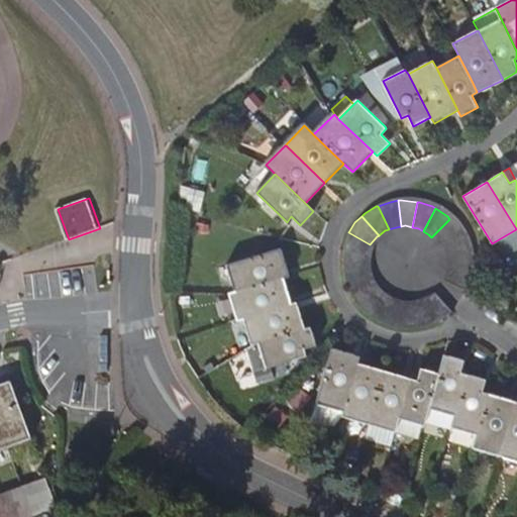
[(458,228),(449,219),(431,237),(437,243),(439,246),(461,235),(458,228)]
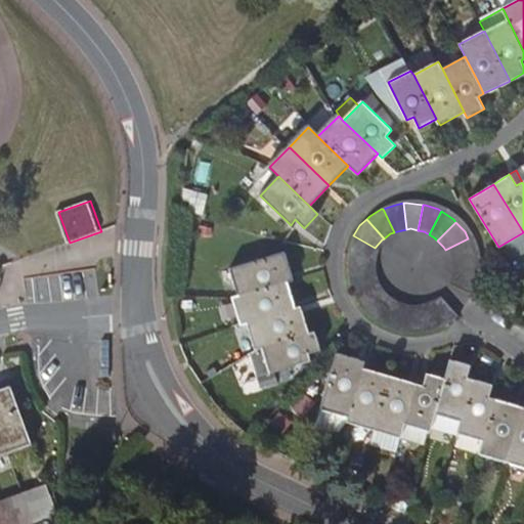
[(523,246),(523,233),(523,232),(498,247),(505,259),(523,246)]
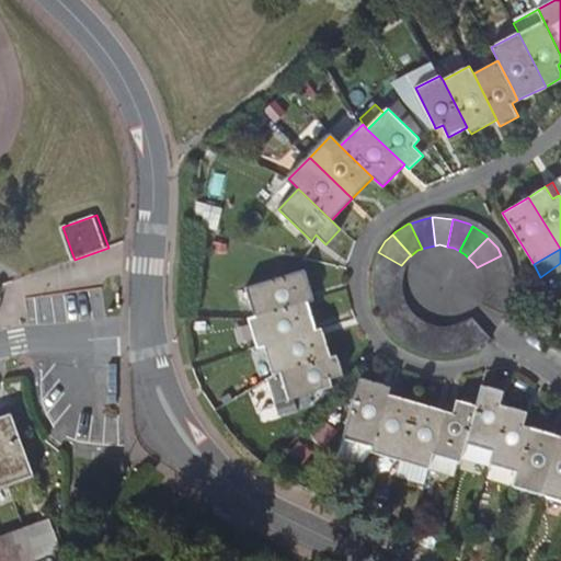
[(375,255),(368,272),(397,277),(397,275),(401,265),(378,252),(375,255)]
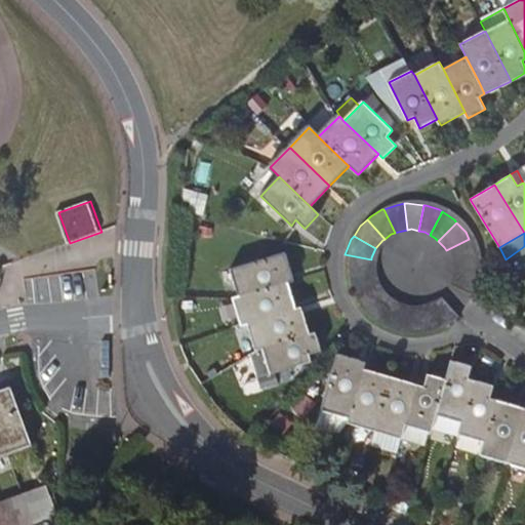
[(448,256),(449,261),(475,257),(472,244),(469,239),(446,250),(448,256)]
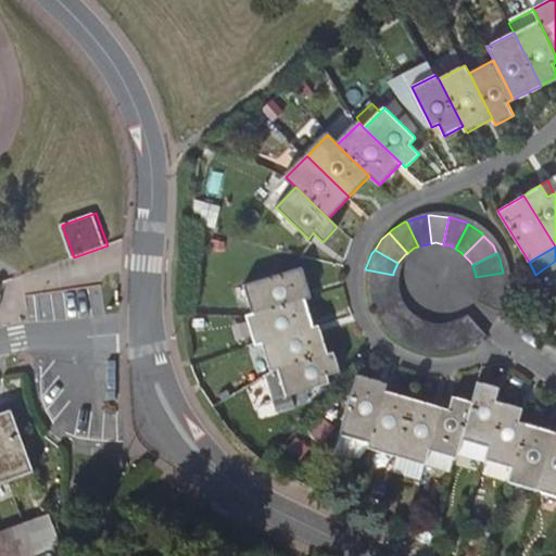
[(301,267),(299,268),(244,286),(253,314),(303,299),(310,298),(301,267)]
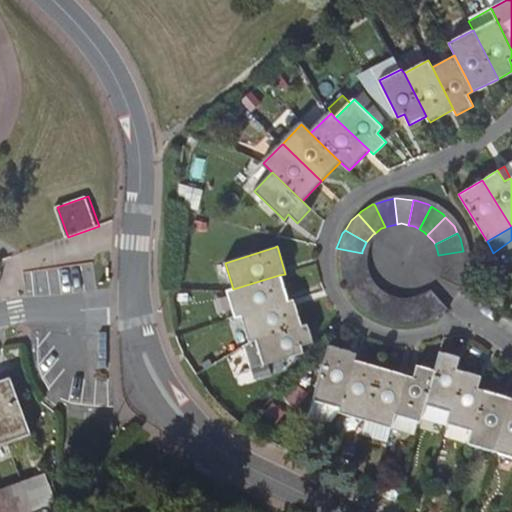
[(362,253),(336,248),(335,264),(336,268),(361,266),(360,262),(362,253)]
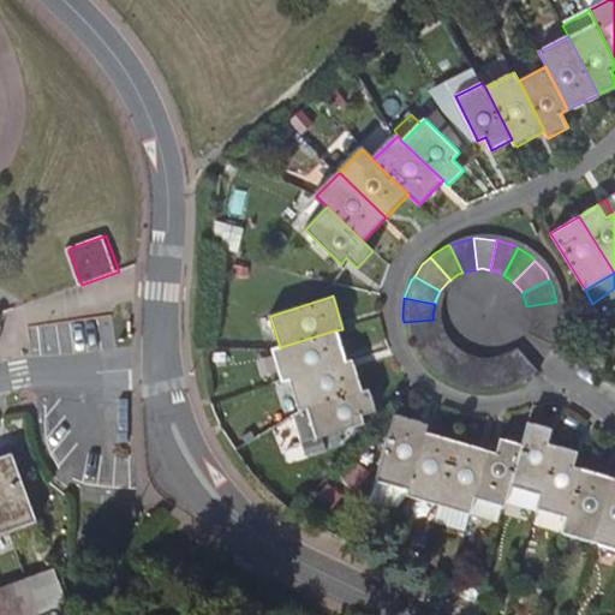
[(527,315),(527,322),(559,324),(557,305),(556,302),(526,306),(527,315)]
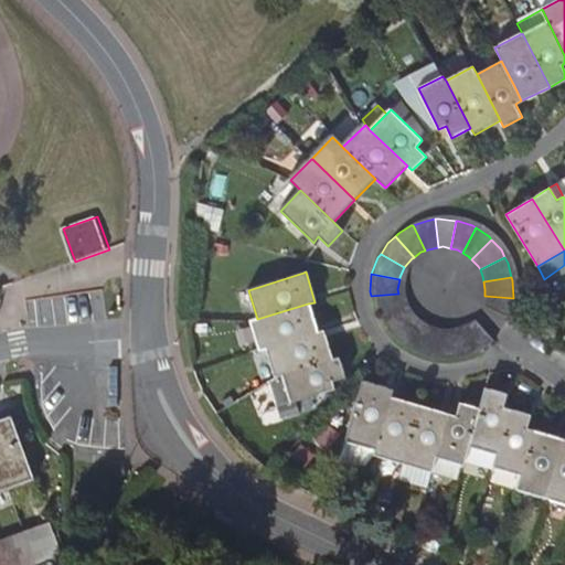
[(400,304),(398,294),(371,296),(372,305),(375,318),(402,307),(400,304)]
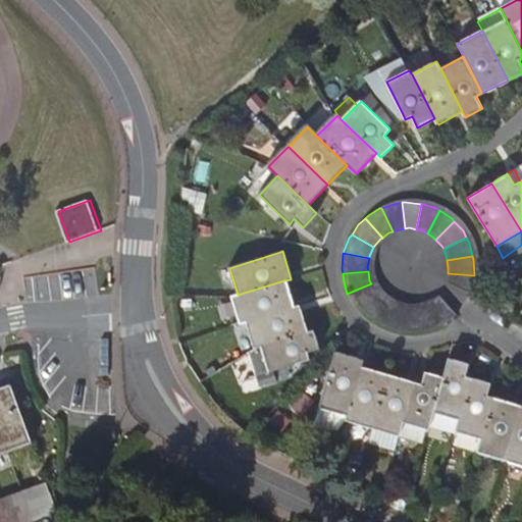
[(474,276),(474,275),(448,273),(447,275),(445,283),(469,294),(471,288),(474,276)]
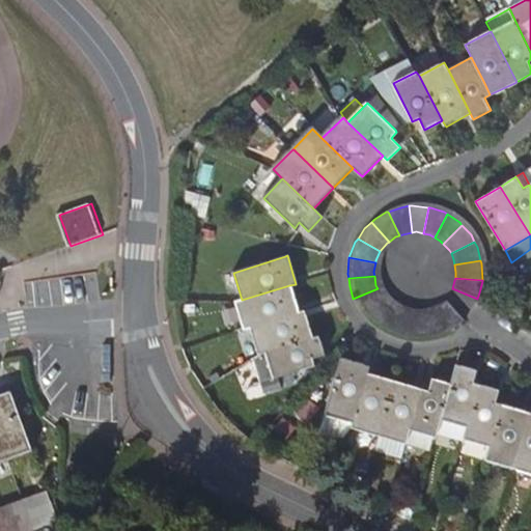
[(299,313),(289,285),(242,300),(235,302),(244,330),(249,328),(299,313)]
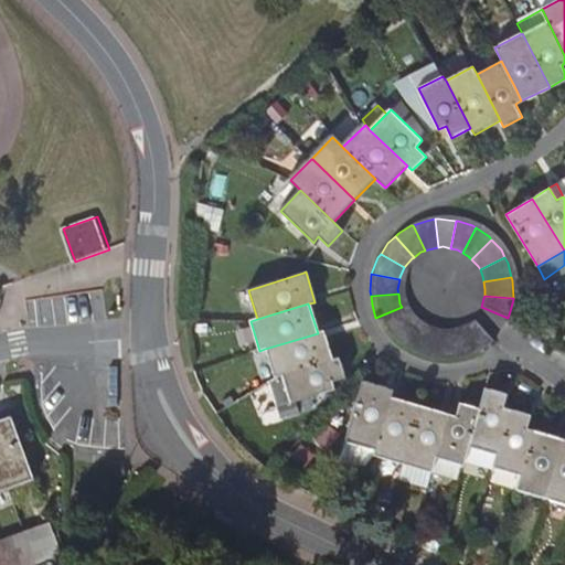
[(382,330),(386,336),(407,318),(405,316),(402,307),(375,318),(382,330)]
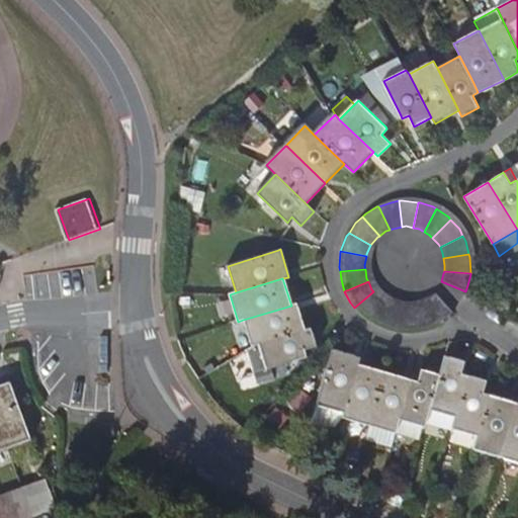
[(373,291),(354,308),(360,314),(368,322),(382,299),(373,291)]
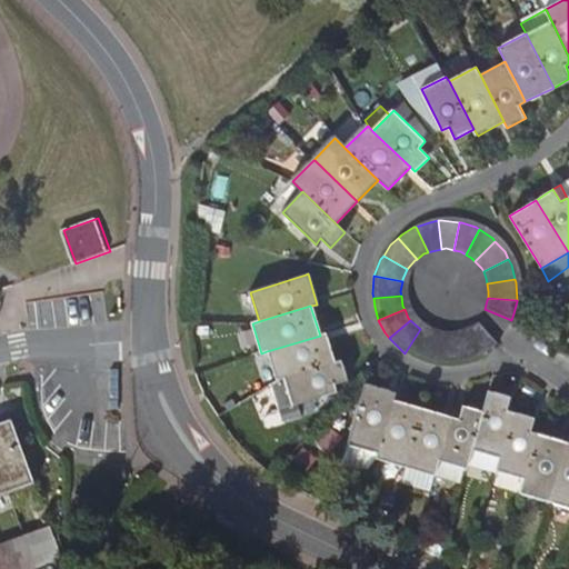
[(496,343),(497,342),(476,322),(471,327),(468,329),(483,352),(490,348),(496,343)]
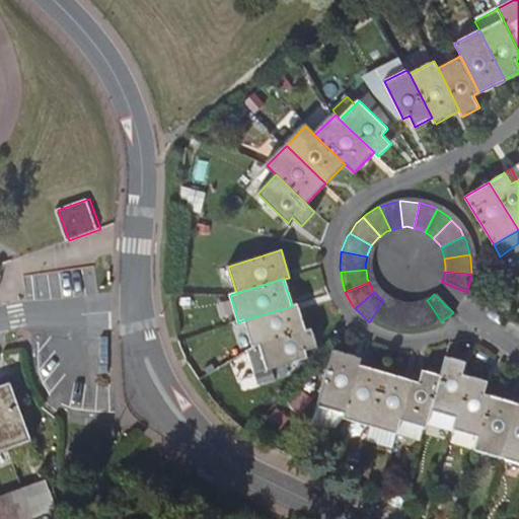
[(392,304),(383,300),(369,322),(378,326),(387,329),(394,304),(392,304)]
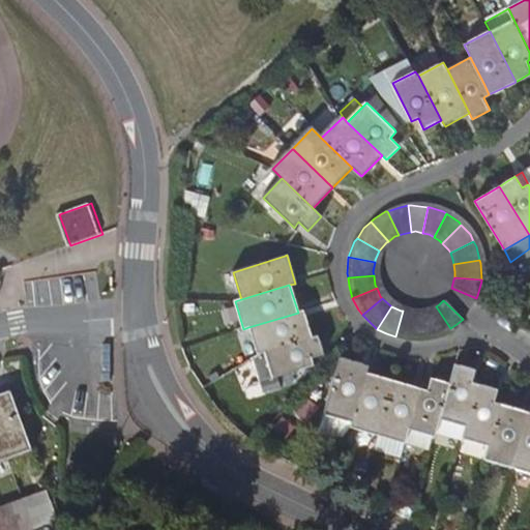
[(432,310),(425,311),(434,336),(439,335),(450,328),(436,306),(432,310)]
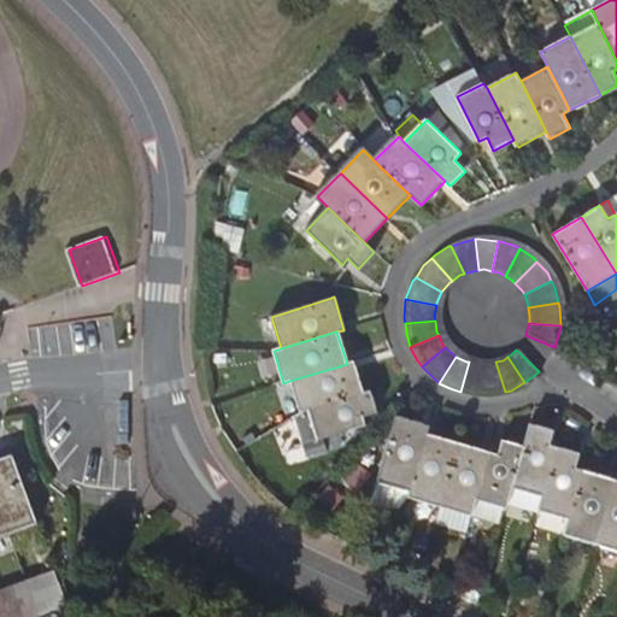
[(354,362),(347,364),(289,381),(300,412),(363,392),(354,362)]
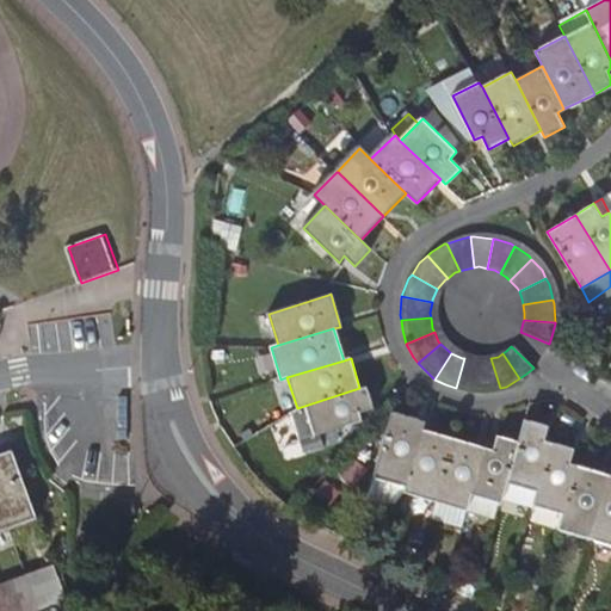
[(461,389),(477,390),(476,360),(473,360),(464,358),(456,388),(461,389)]
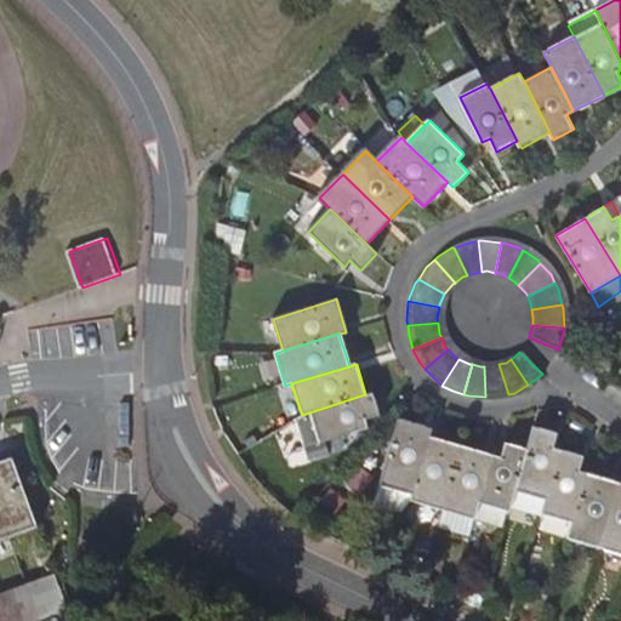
[(494,366),(484,366),(485,397),(497,397),(508,394),(499,364),(494,366)]
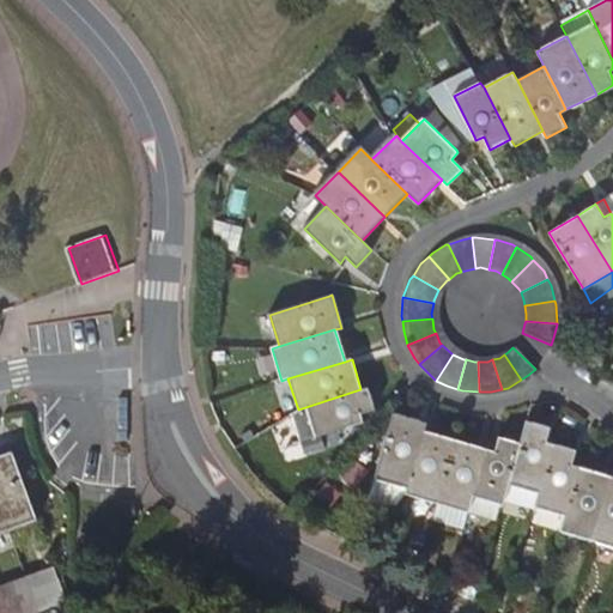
[(368,387),(360,389),(298,410),(296,411),(292,412),(302,442),(364,423),(360,414),(375,410),(368,387)]
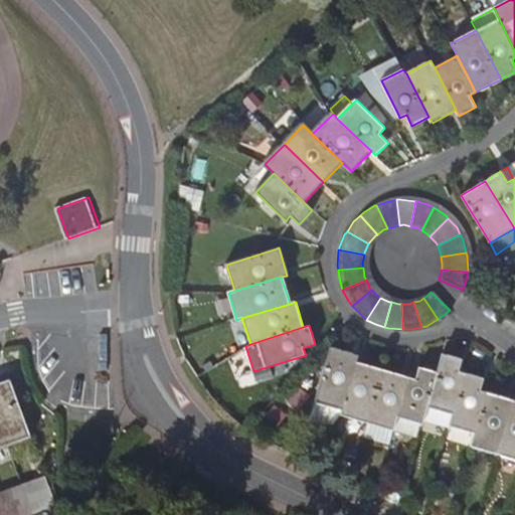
[(330,348),(327,359),(316,400),(342,408),(355,362),(357,356),(330,348)]
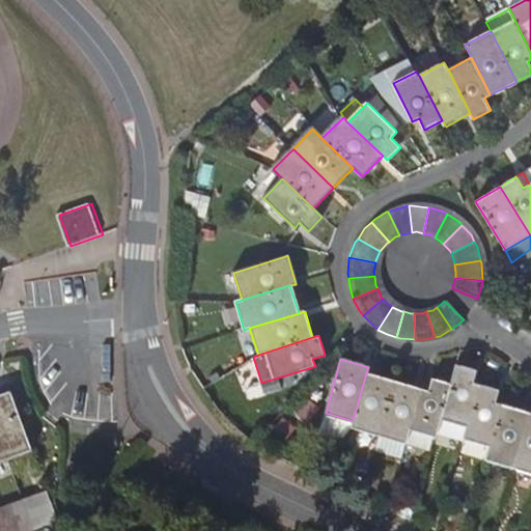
[(456,366),(451,385),(438,435),(464,442),(465,439),(479,386),(472,384),(476,371),(456,366)]
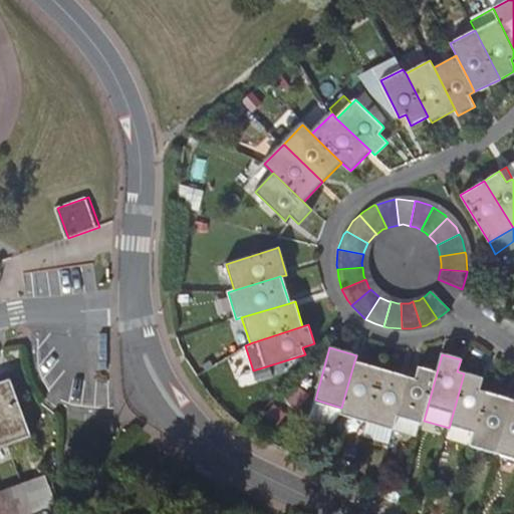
[(381,369),(354,361),(341,408),(339,414),(366,422),(381,369)]
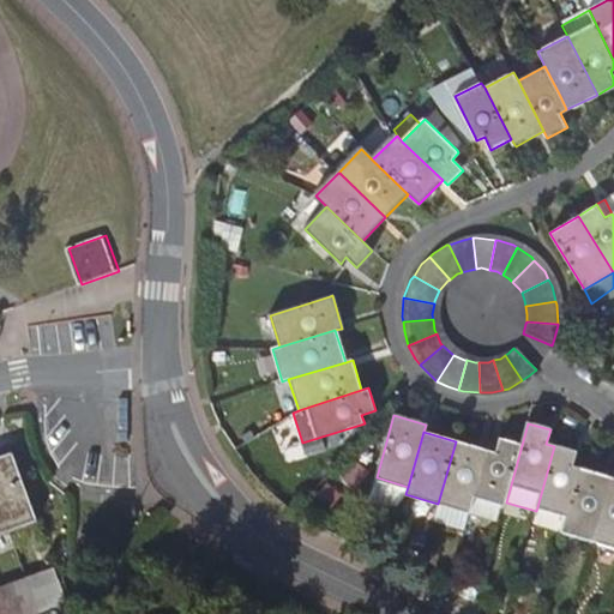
[(495,453),(488,451),(470,512),(469,513),(494,522),(499,505),(505,506),(506,503),(522,445),(500,438),(495,453)]
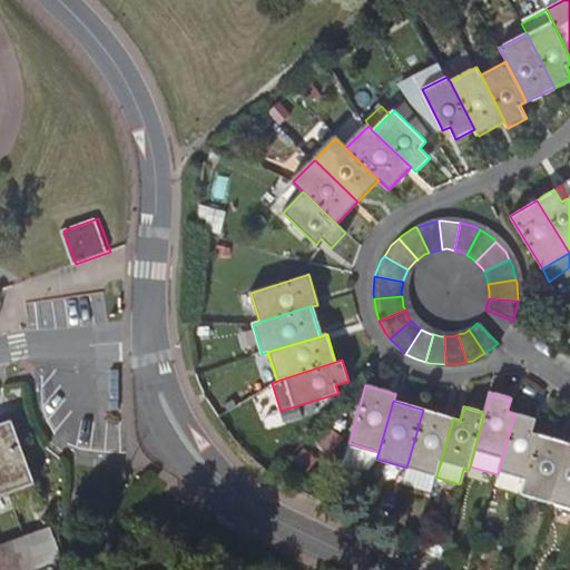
[(453,419),(423,410),(406,468),(435,477),(436,475),(453,419)]
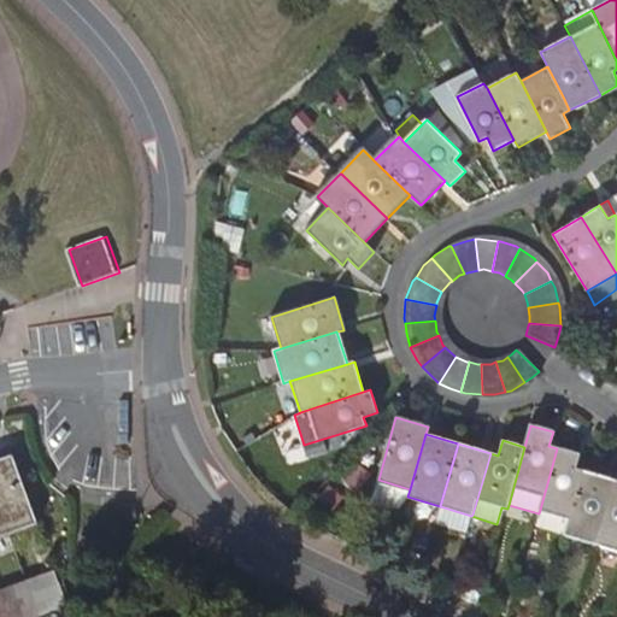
[(577,454),(557,448),(540,510),(570,518),(583,471),(574,469),(577,454)]
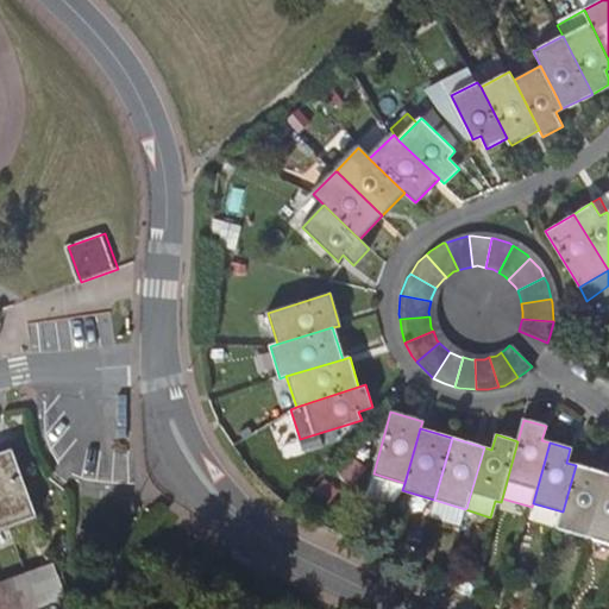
[(11,451),(0,453),(0,506),(8,528),(35,519),(11,451)]
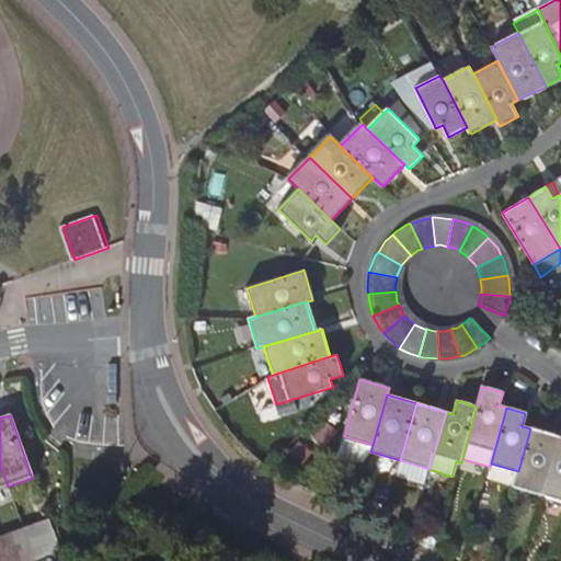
[(313,436),(330,444),(338,426),(322,419),(313,436)]
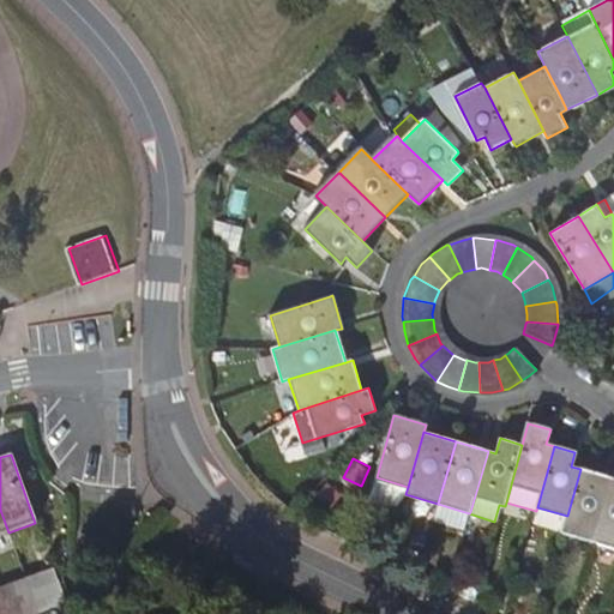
[(612,477),(581,469),(567,516),(561,533),(593,541),(612,477)]
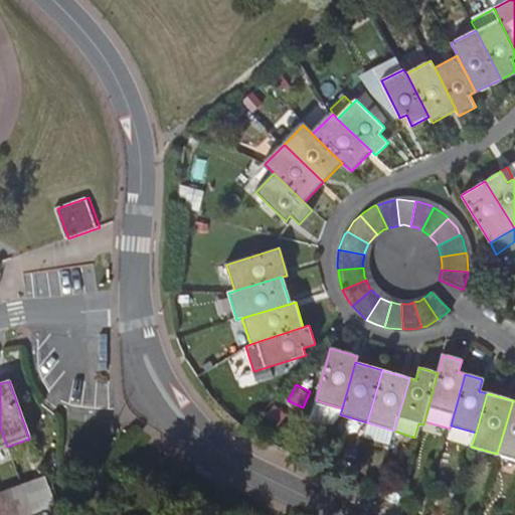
[(514,400),(513,400),(497,454),(514,458),(514,400)]
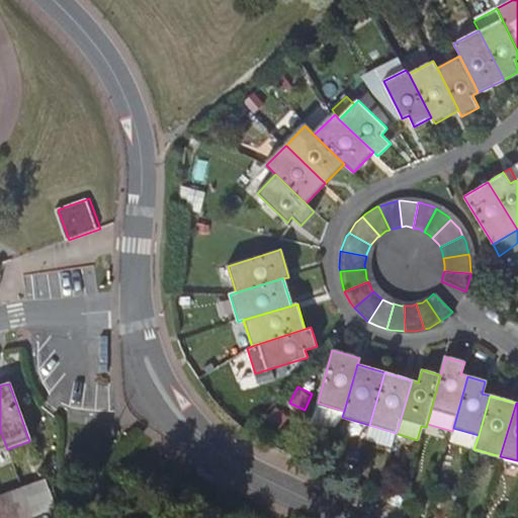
[(264,423),(281,430),(289,413),(272,406),(264,423)]
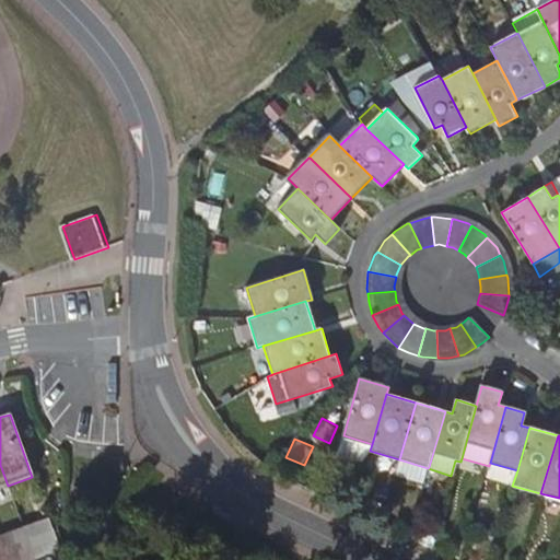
[(34,559),(51,553),(59,551),(47,518),(22,526),(34,559)]
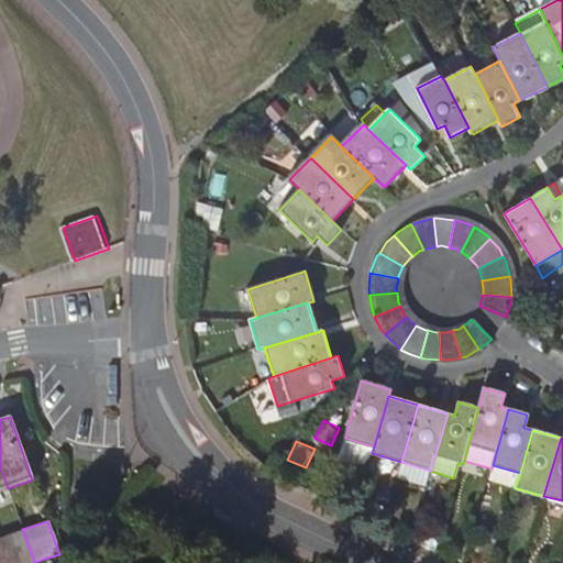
[(33,562),(34,562),(22,529),(0,537),(0,542),(7,562),(33,562)]
